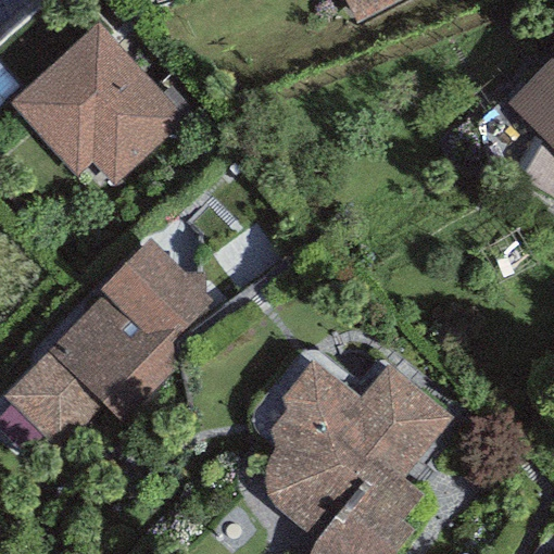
[(0,0),(0,24),(30,0),(0,0)]
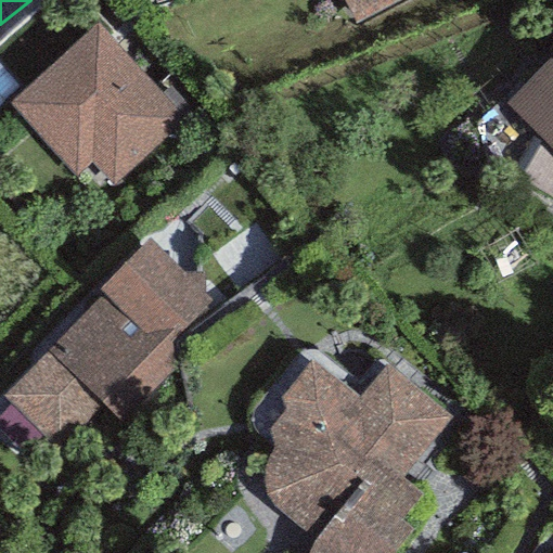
[(346,0),(357,20),(395,0),(346,0)]
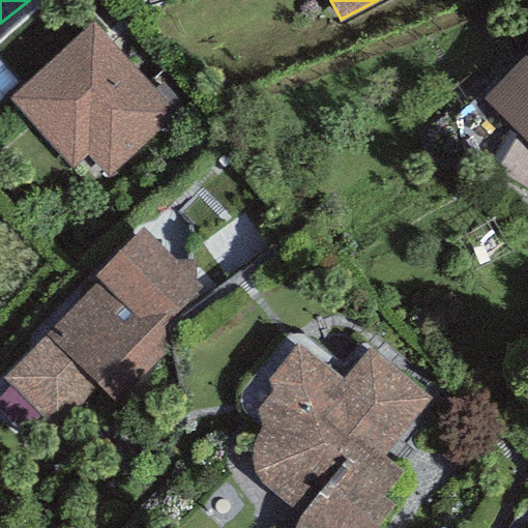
[(178,110),(92,21),(10,98),(76,167),(90,153),(110,175),(178,110)]
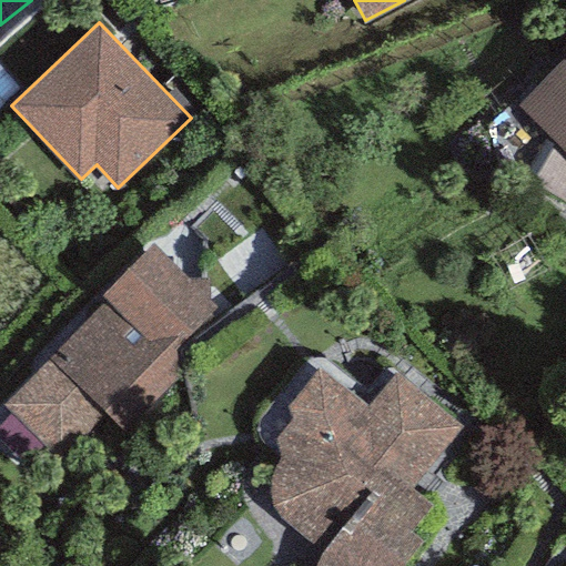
[(565,57),(519,103),(565,151),(565,57)]
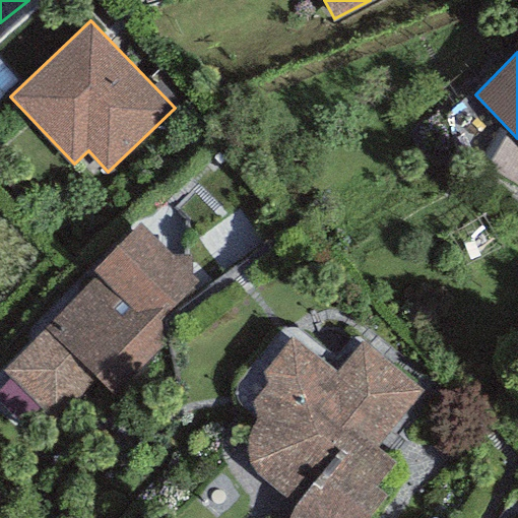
[(142,222),(94,270),(99,276),(3,369),(55,421),(99,378),(119,397),(182,327),(172,315),(203,285),(194,274),(191,254),(173,255),(142,222)]
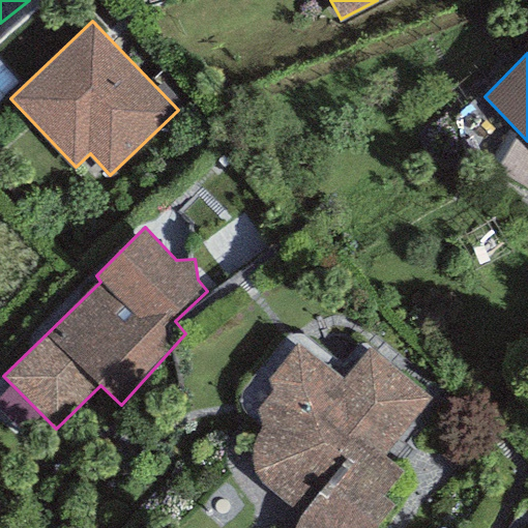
[(343,379),(298,343),(268,377),(271,391),(258,408),(261,426),(255,443),(253,457),(256,469),(299,514),(294,527),(377,527),(378,526),(415,481),(386,456),(431,398),(370,347),(343,379)]
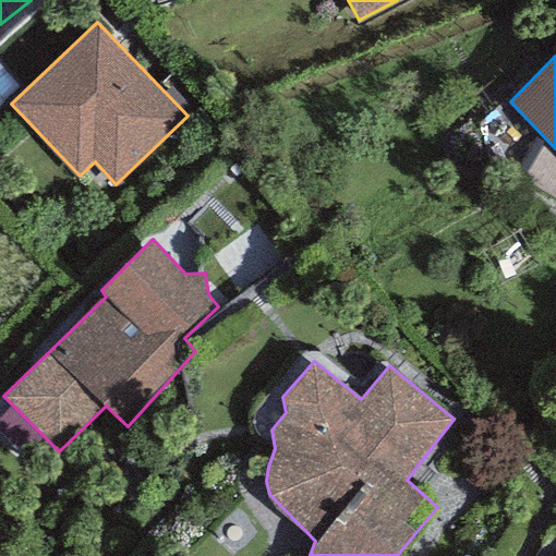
All buildings are outlined.
